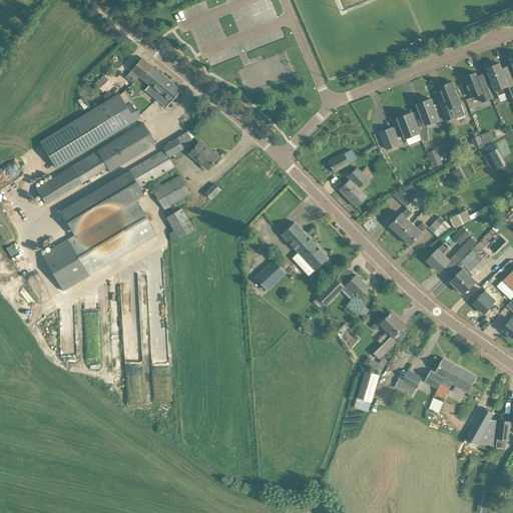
[(174,98),(180,90),(153,68),(141,58),(131,70),(126,77),(133,83),(139,77),(142,80),(148,85),(159,94),(155,99),(158,102),(158,101),(165,107),(169,102),(170,103),(174,98)]
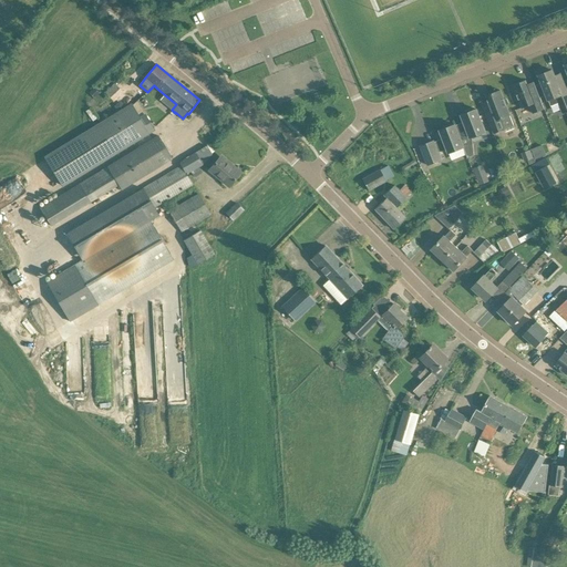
[(542,83),(535,85),(537,90),(539,98),(546,95),(547,95),(547,98),(548,101),(549,100),(554,99),(557,98),(564,114),(566,112),(566,88),(565,84),(562,74),(560,74),(555,76),(553,70),(549,71),(548,69),(540,72),(542,74),(538,75),(542,83)]
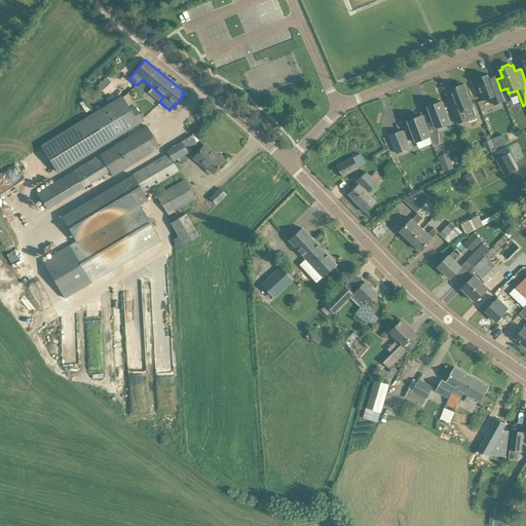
[(495,76),(490,79),(488,75),(476,79),(479,87),(478,87),(477,89),(479,94),(480,94),(482,94),(484,101),(491,98),(494,105),(505,101),(498,83),(495,76)]
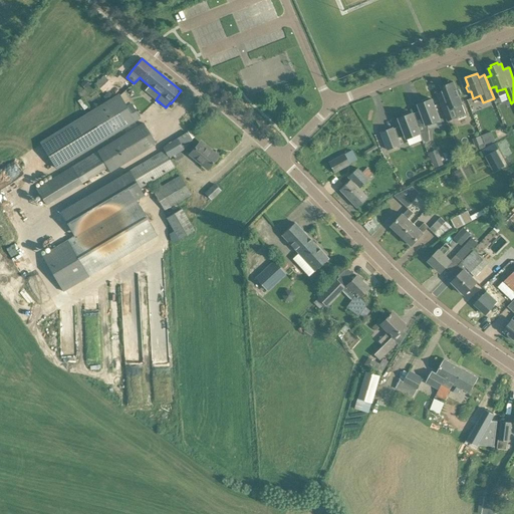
[(103,75),(95,84),(103,92),(112,84),(103,75)]
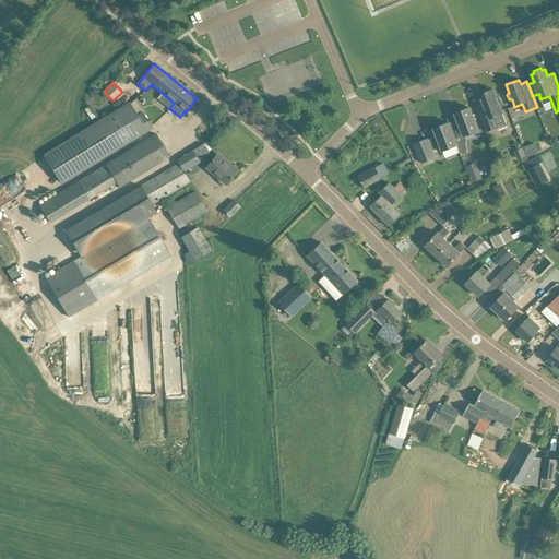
[(93,86),(87,92),(93,97),(98,93),(93,86)]
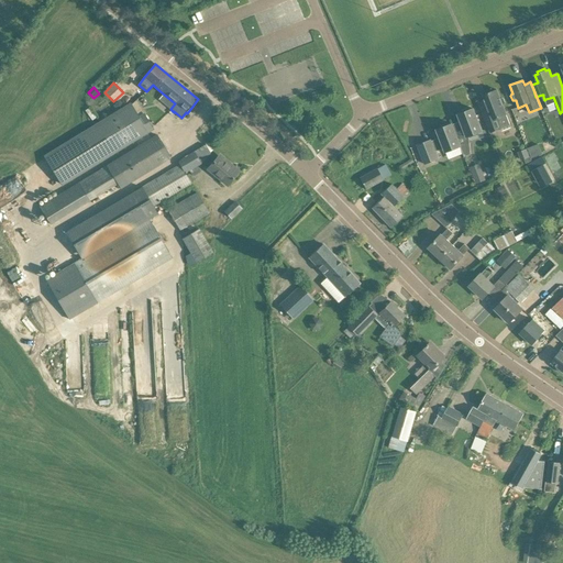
[(501,98),(500,99),(497,90),(483,96),(485,99),(478,102),(489,133),(500,129),(501,131),(511,128),(506,114),(507,114),(504,106),(505,105),(505,103),(504,99),(501,98)]
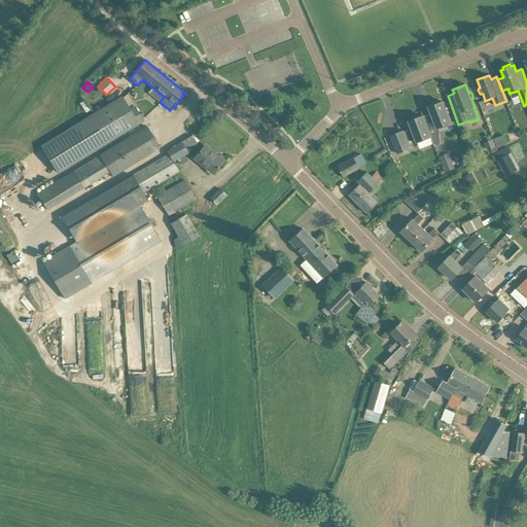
[(112,105),(117,99),(111,94),(106,99),(112,105)]
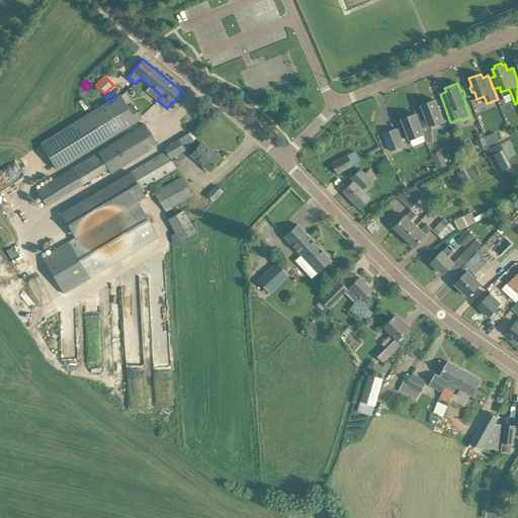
[(41,145),(56,169),(141,117),(134,105),(127,108),(120,96),(41,145)]
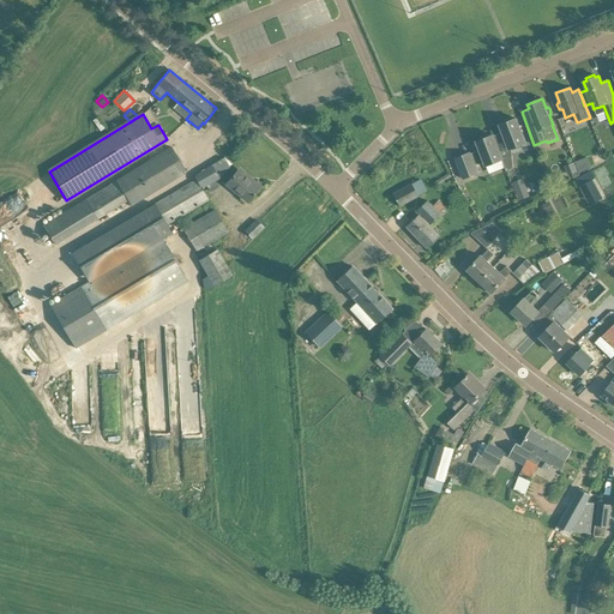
[(516,119),(513,120),(512,118),(503,121),(503,124),(500,125),(503,132),(493,136),(494,139),(495,139),(500,151),(499,152),(503,160),(503,161),(505,168),(506,172),(513,168),(512,157),(511,149),(525,143),(516,119)]
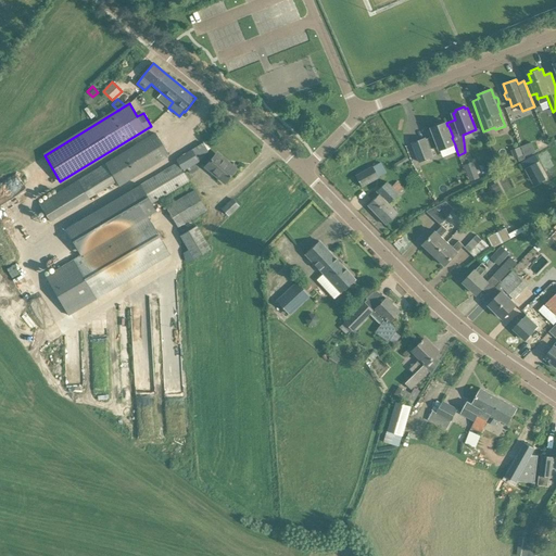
[(446,122),(444,123),(443,121),(436,124),(437,126),(431,128),(434,136),(426,139),(426,138),(413,143),(419,163),(433,158),(431,153),(430,150),(439,147),(440,151),(455,146),(455,144),(452,138),(453,137),(449,126),(447,126),(446,123),(446,122)]
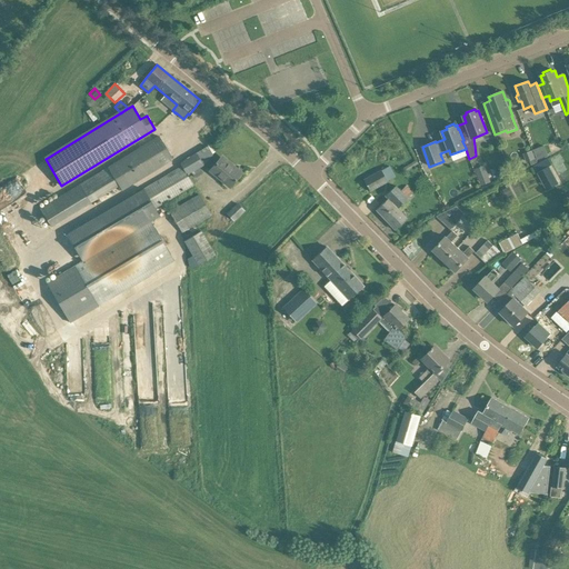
[(173,160),(169,153),(159,137),(108,168),(119,185),(122,191),(173,160)]
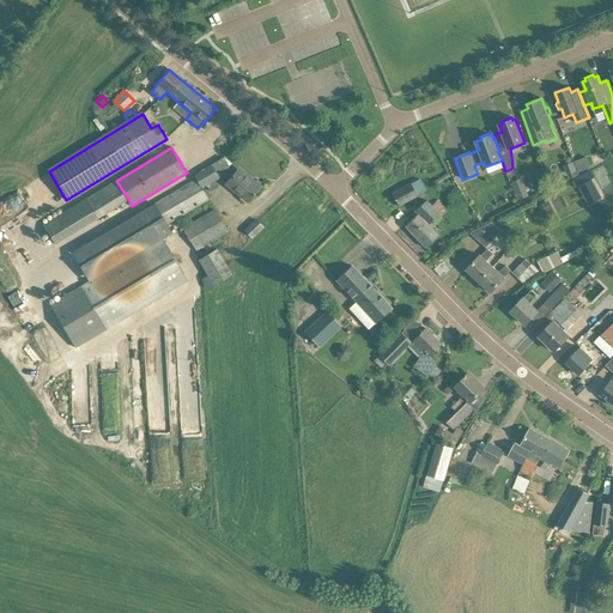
[(586,157),(574,162),(577,171),(578,175),(590,170),(586,157)]
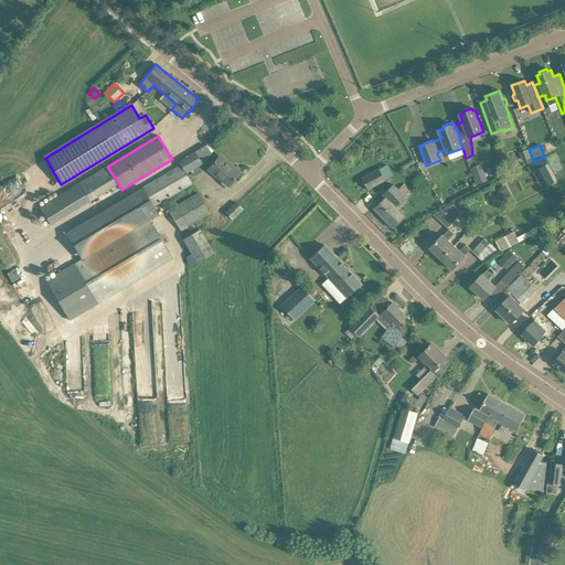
[(529,149),(520,153),(523,161),(532,158),(529,149)]
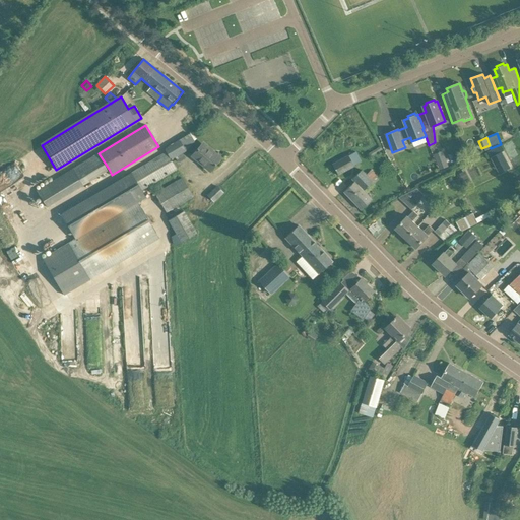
[(177,169),(172,160),(186,151),(179,140),(164,148),(166,152),(94,195),(61,214),(75,240),(42,259),(64,296),(159,239),(138,203),(145,199),(140,190),(177,169)]
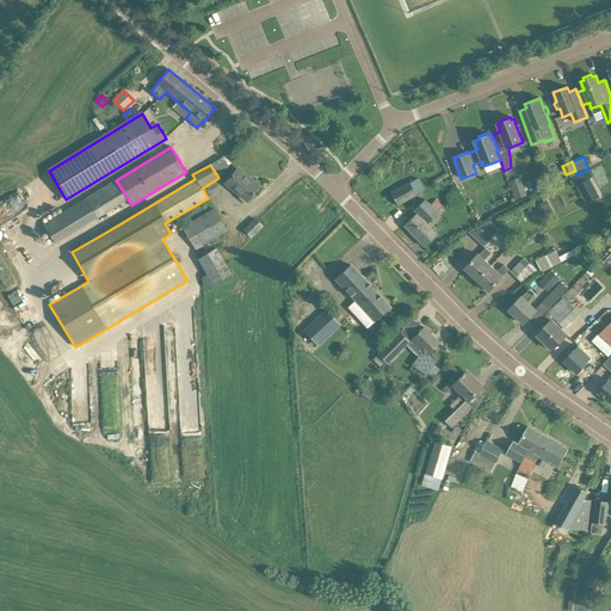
[(247,201),(252,195),(259,186),(251,178),(250,179),(238,170),(226,183),(247,201)]
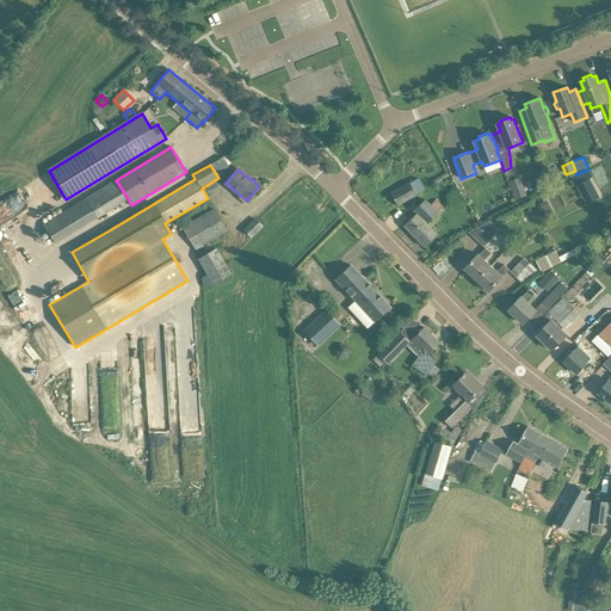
[(448,173),(431,183),(433,186),(449,177),(448,173)]
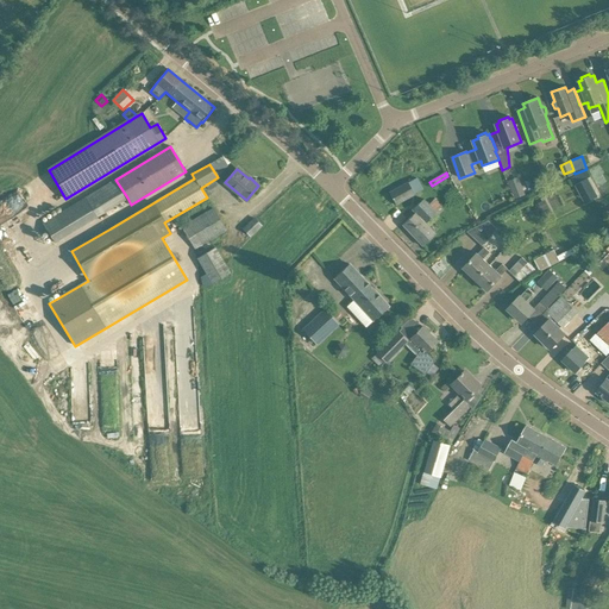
[(519,179),(508,182),(515,200),(526,196),(519,179)]
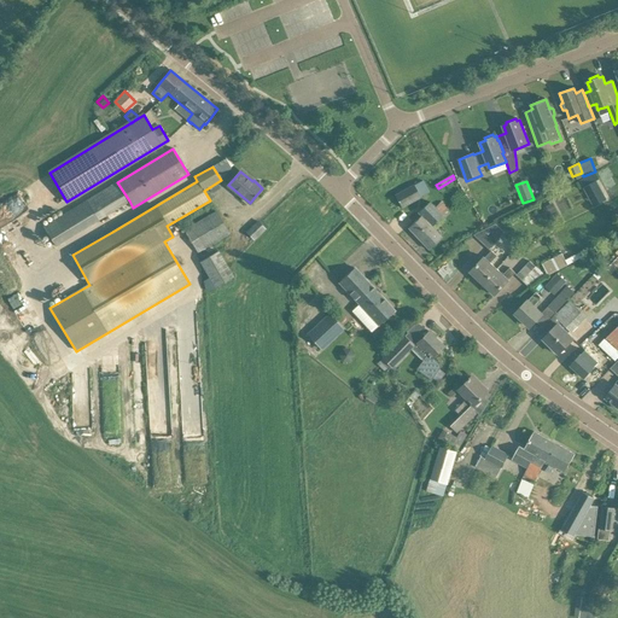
[(598,181),(583,188),(592,202),(593,202),(605,194),(602,190),(598,181)]
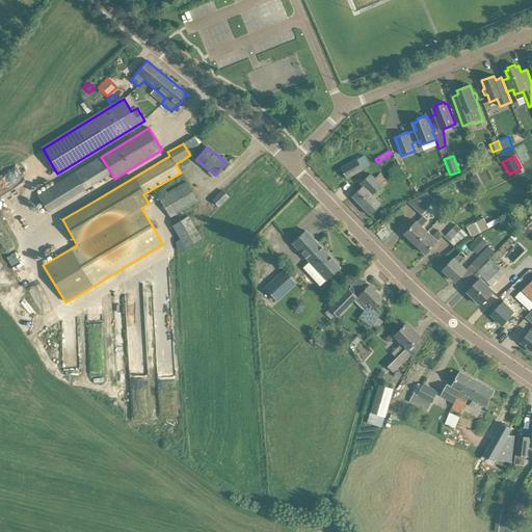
[(356,159),(340,168),(346,179),(363,169),(356,159)]
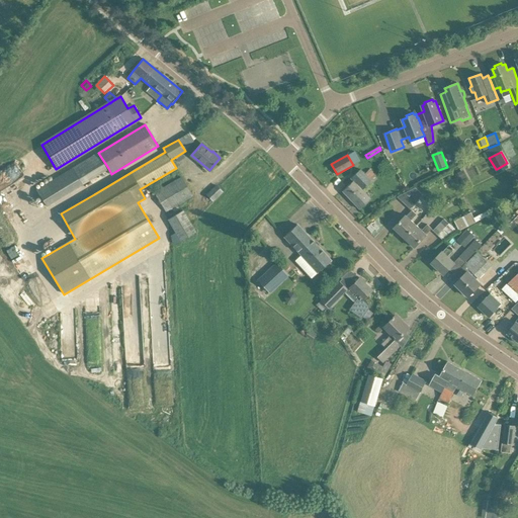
[(359,209),(366,202),(369,199),(361,190),(370,181),(370,180),(374,176),(368,170),(364,174),(359,169),(350,178),(353,181),(342,191),(359,209)]
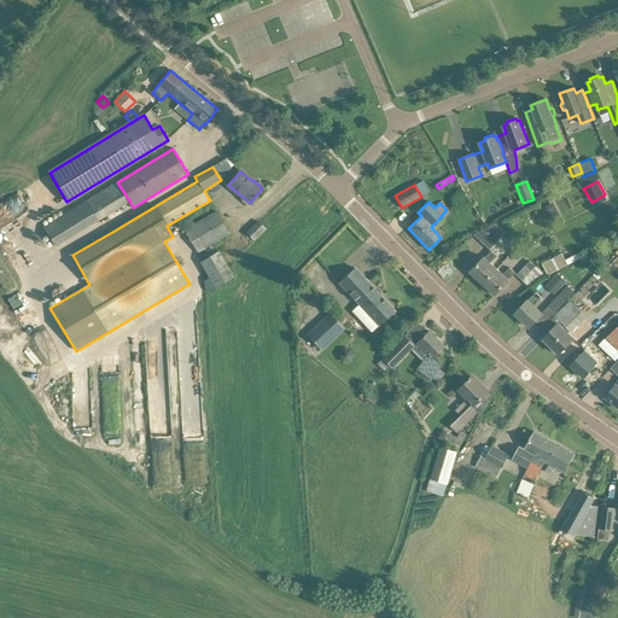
[(553,203),(543,208),(547,214),(557,209),(553,203)]
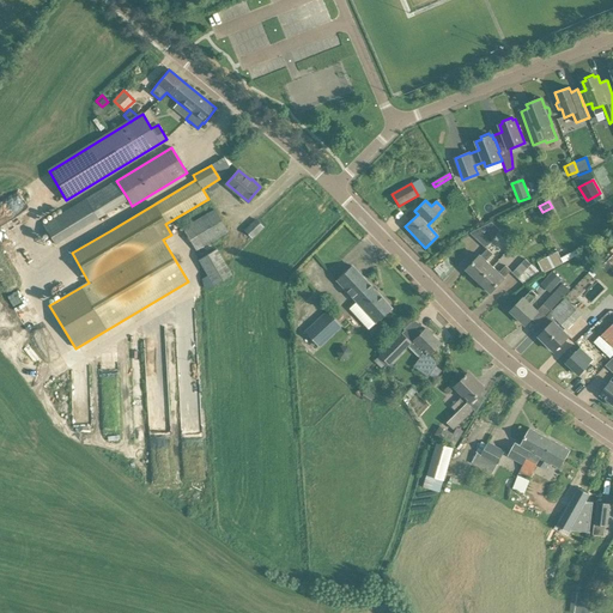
[(195,250),(202,246),(228,231),(214,210),(190,225),(183,229),(195,250)]
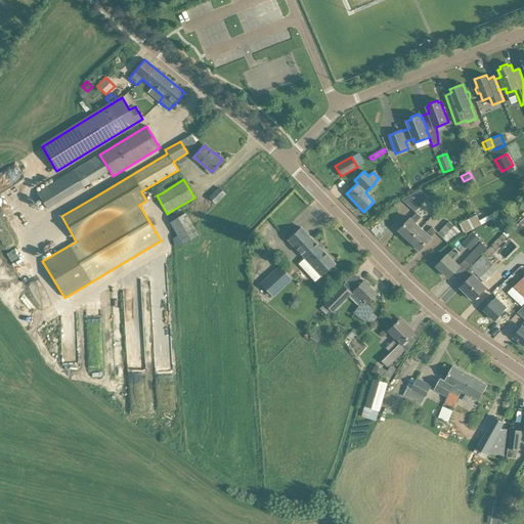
[(208,197),(214,204),(216,205),(226,194),(218,187),(208,197)]
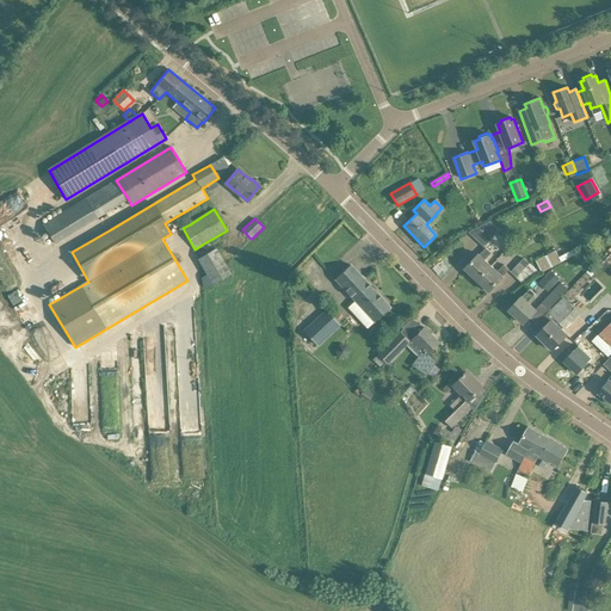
[(499,230),(489,221),(469,233),(483,247),(499,230)]
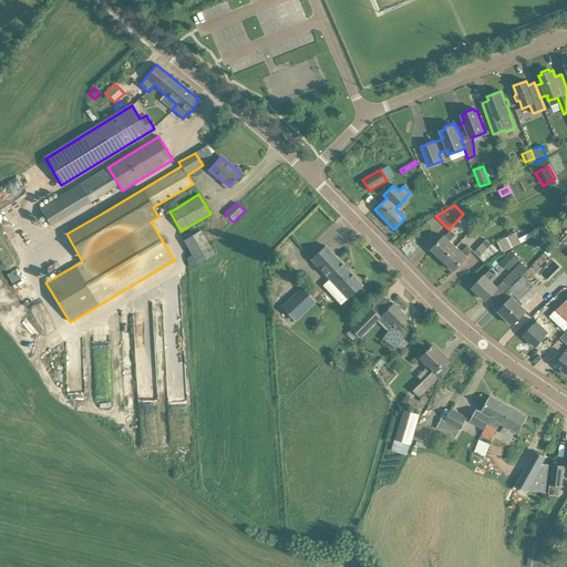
[(215,254),(209,246),(200,230),(183,241),(192,255),(197,265),(215,254)]
